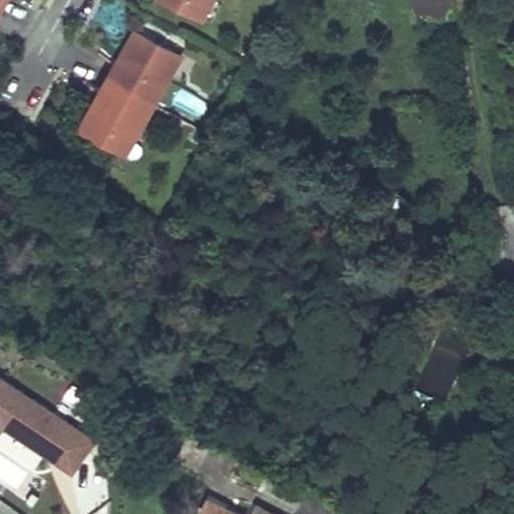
[(0,0),(0,29),(12,0),(0,0)]
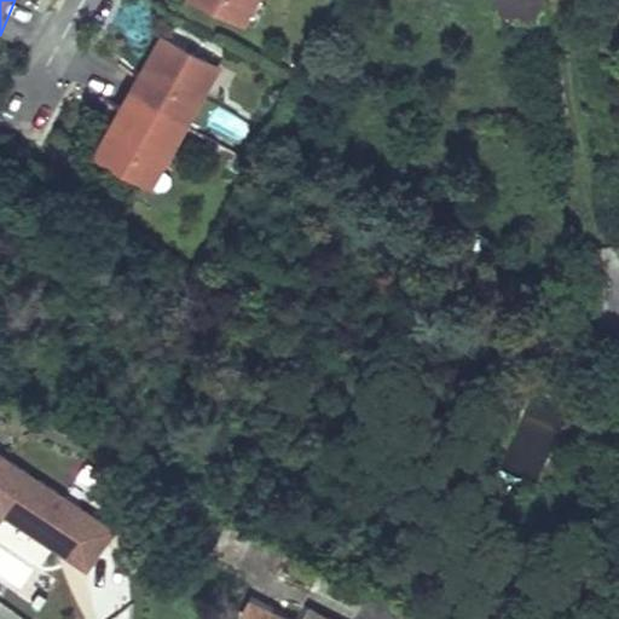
[(217,0),(254,21),(265,0),(217,0)]
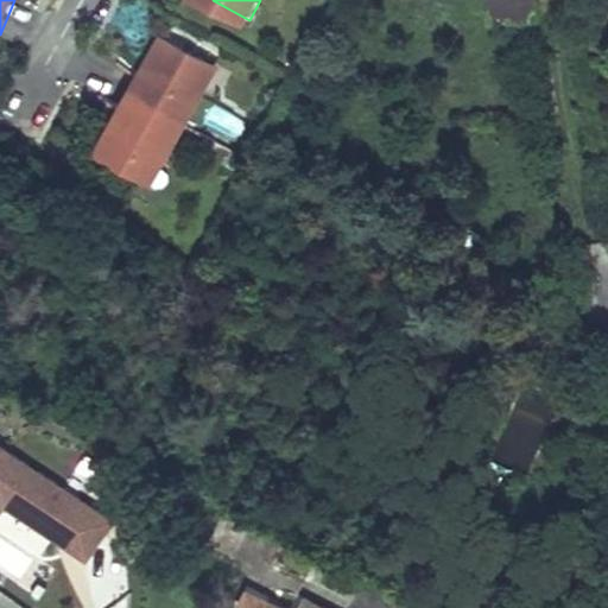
[(215,70),(153,37),(87,158),(147,191),(215,70)]
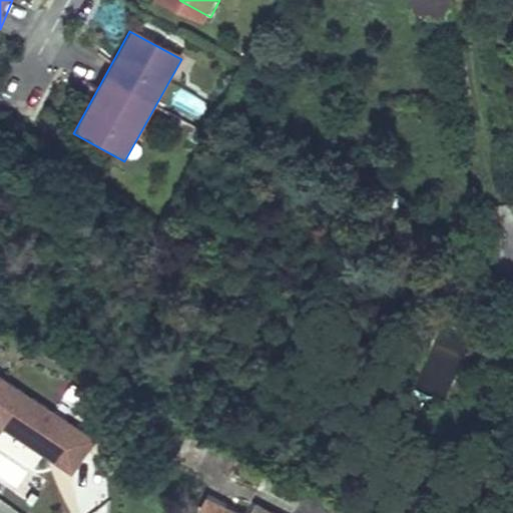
[(75,475),(98,437),(0,375),(0,434),(3,430),(75,475)]
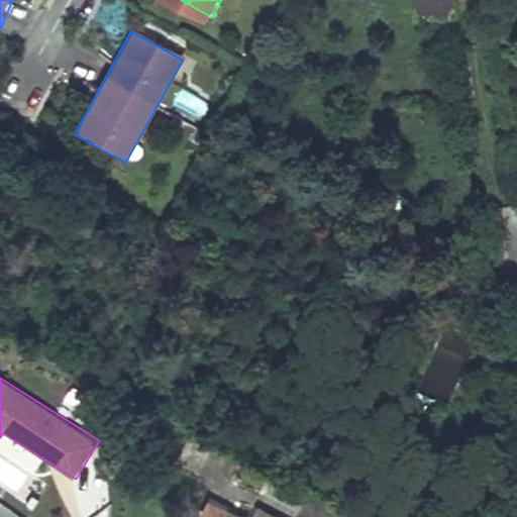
[(210,516),(224,516),(229,510),(211,500),(204,513),(210,516)]
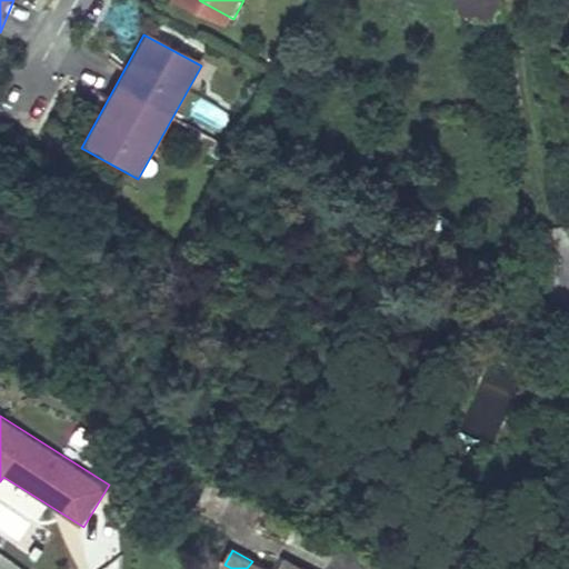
[(303,568),(283,558),(278,568),(303,568)]
